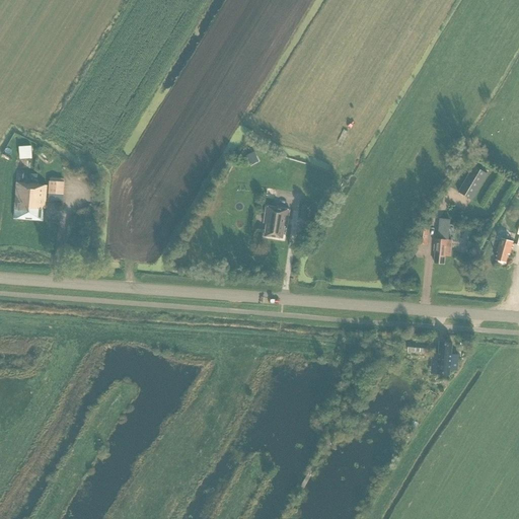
[(31,146),(19,147),(20,159),(32,158),(31,146)]
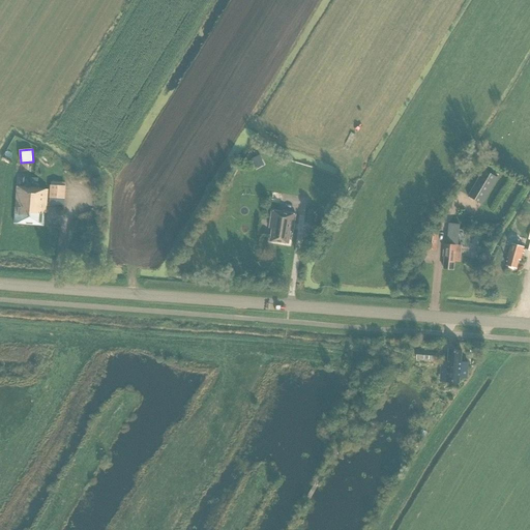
[(249,164),(259,157),(254,150),(244,156),(249,164)]
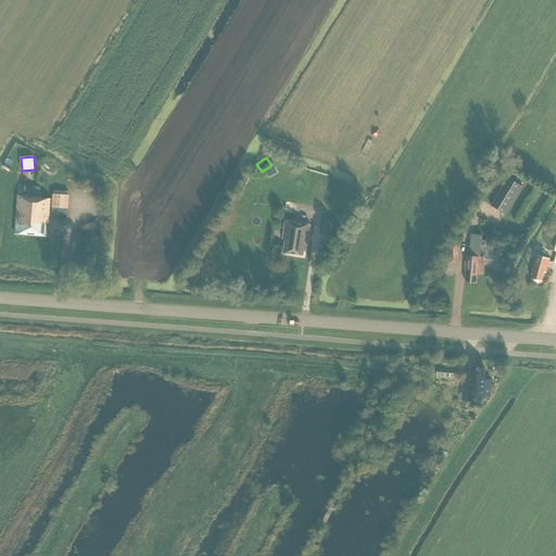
[(268,177),(278,173),(274,165),(265,171),(268,177)]
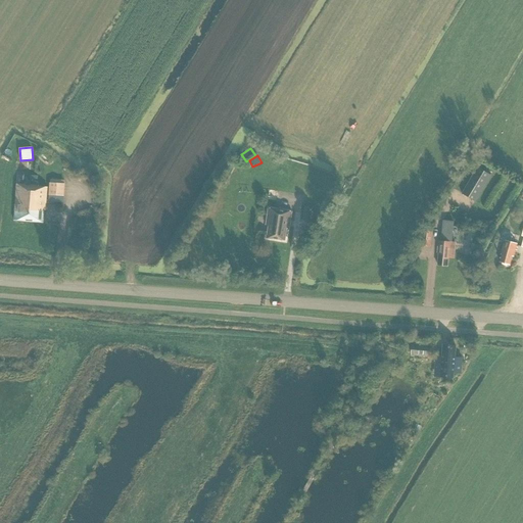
[(490,175),(477,167),(462,193),(475,201),(490,175)]
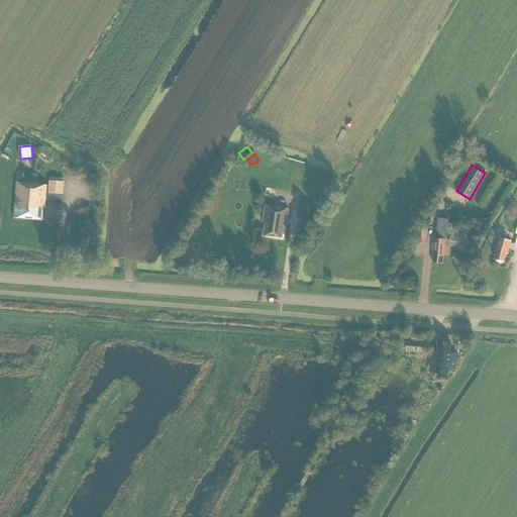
[(62,200),(64,182),(47,180),(46,185),(38,184),(38,183),(16,181),(14,217),(42,219),(43,207),(45,207),(46,192),(48,192),(47,199),(62,200)]
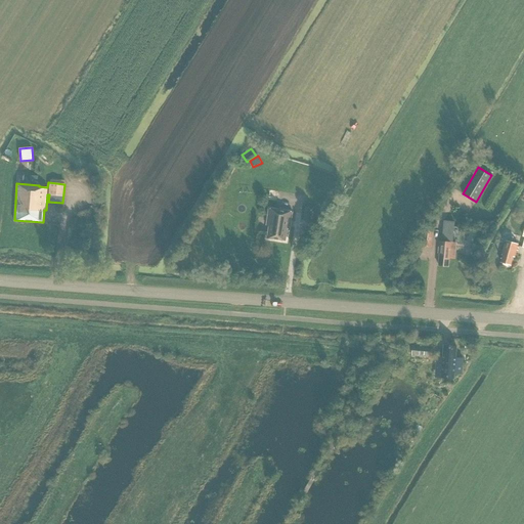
[(310,221),(311,209),(305,207),(303,220),(310,221)]
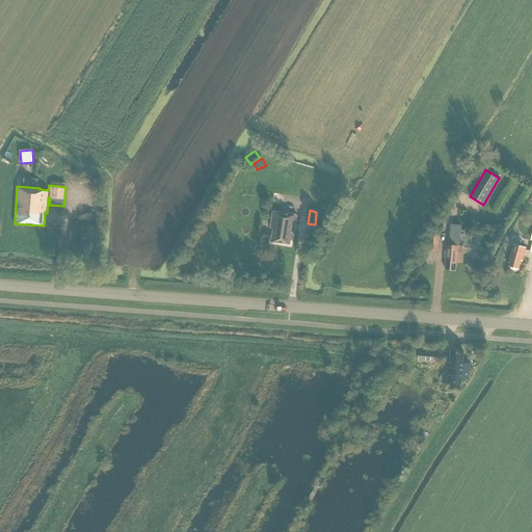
[(291,232),(294,232),(296,215),(272,211),(270,228),(273,229),(271,242),(290,244),(291,232)]
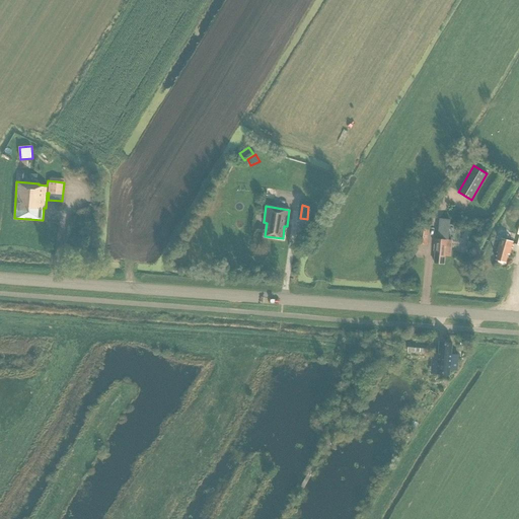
[(448,240),(450,216),(440,215),(439,230),(436,239),(435,239),(434,250),(435,251),(434,263),(444,264),(445,255),(450,255),(452,240),(448,240)]
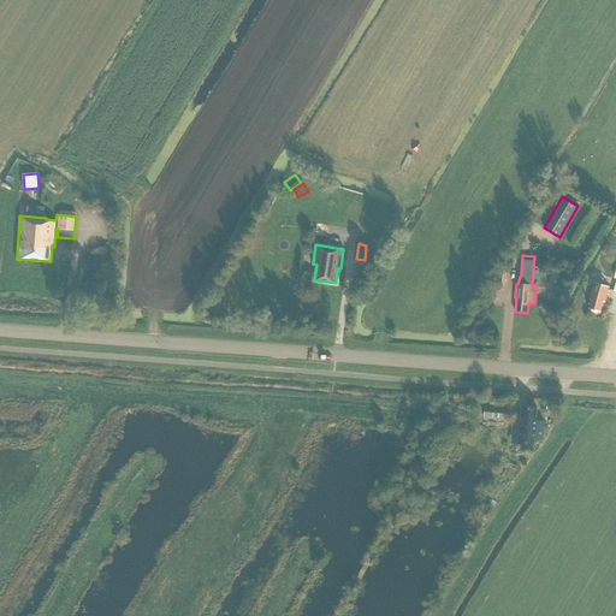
[(508,290),(509,272),(497,272),(496,290),(508,290)]
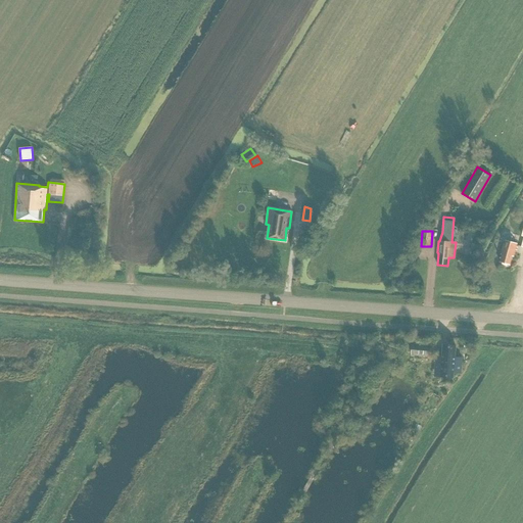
[(515,250),(516,245),(510,243),(511,238),(506,237),(501,253),(502,254),(500,262),(509,265),(513,250),(515,250)]
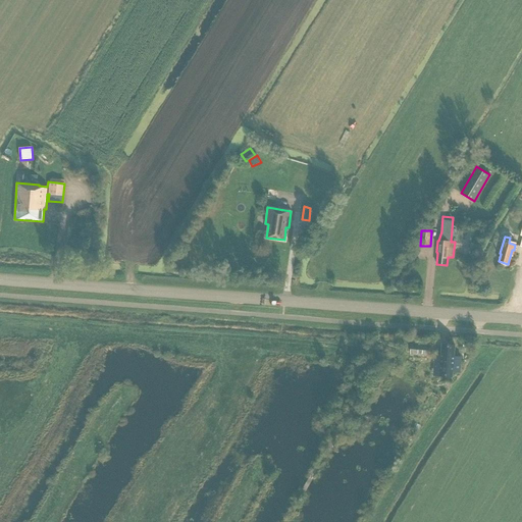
[(429,356),(430,345),(411,343),(410,354),(429,356)]
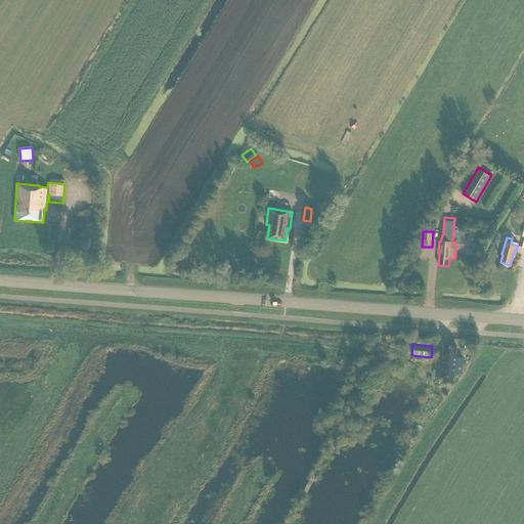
[(462,373),(463,358),(455,358),(456,346),(444,345),(443,358),(437,357),(436,368),(440,368),(439,377),(454,378),(454,373),(462,373)]
